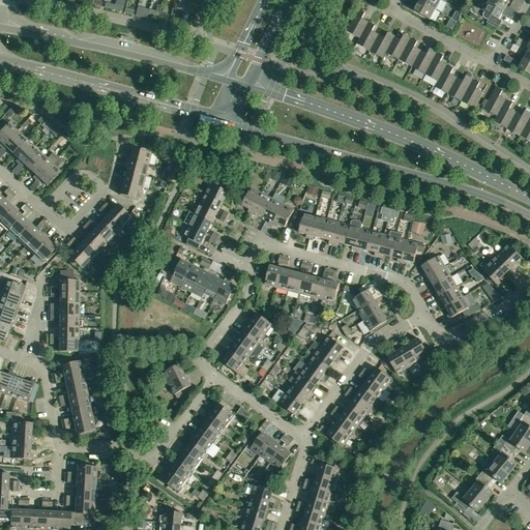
[(435,10),(415,0),(407,0),(417,5),(413,12),(430,21),(435,10)]
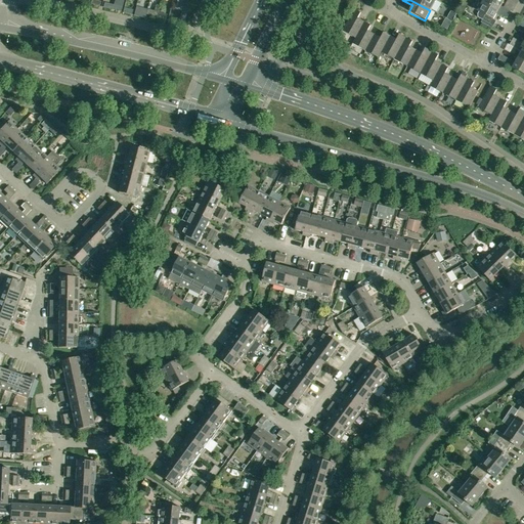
[(434,0),(410,0),(430,10),(436,1),(434,0)]
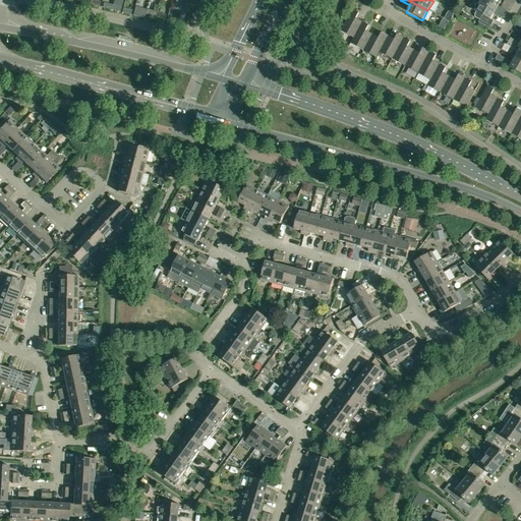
[(500,0),(479,0),(479,1),(505,15),(507,11),(498,6),(501,0),(500,0)]
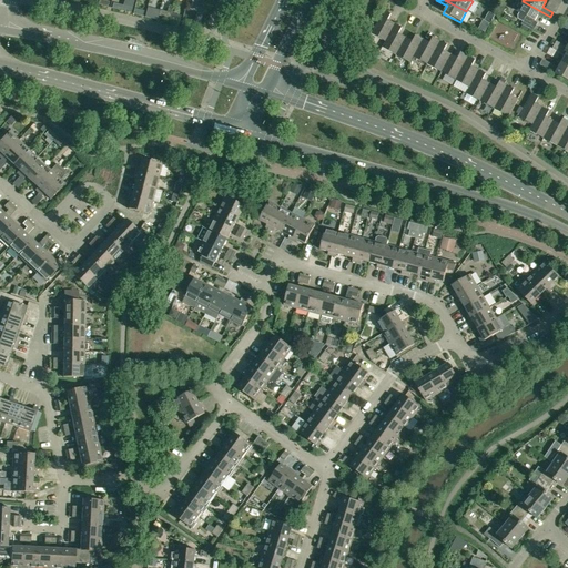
[(548,20),(550,17),(523,1),(517,12),(526,17),(521,24),(533,31),(537,23),(535,22),(538,14),(548,20)]
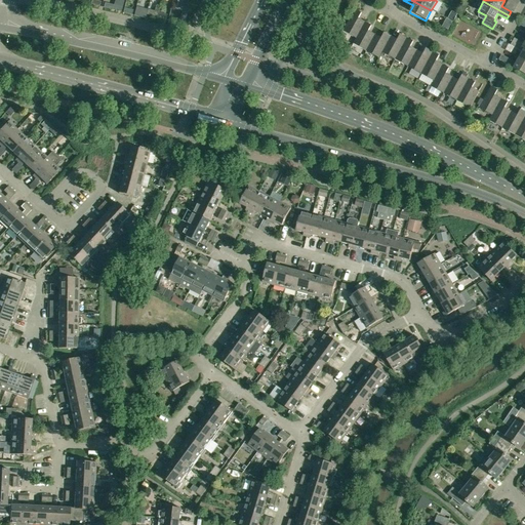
[(356,39),(365,23),(358,18),(361,13),(355,10),(342,32),(356,39)]
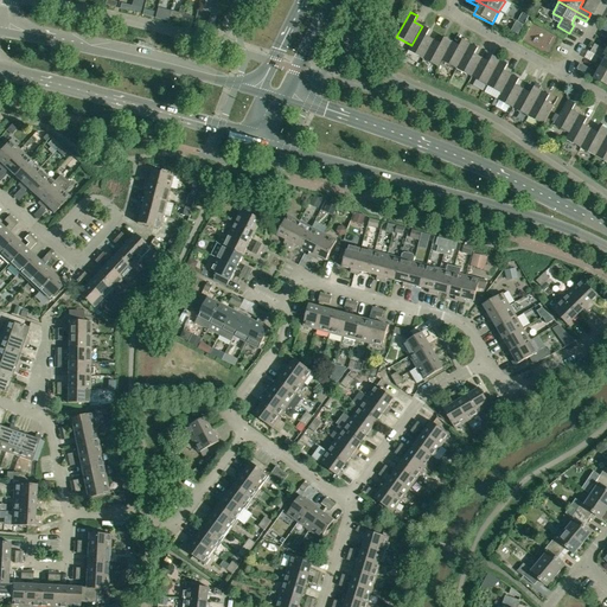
[(529,17),(523,13),(518,21),(524,25),(529,17)]
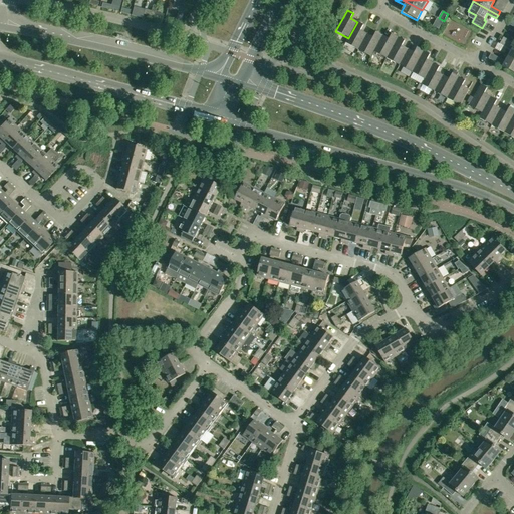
[(357,22),(348,38),(345,43),(358,50),(366,34),(360,31),(363,25),(357,22)]
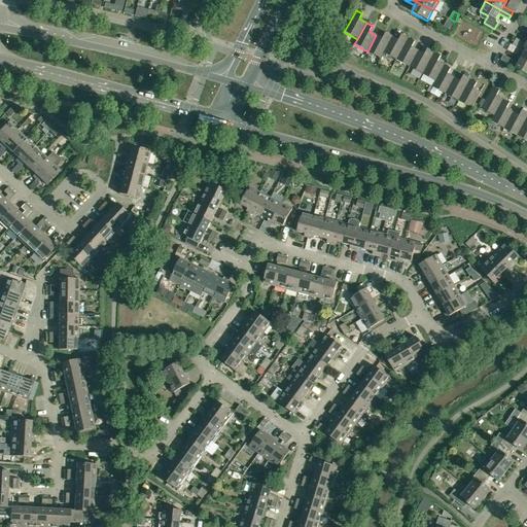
[(380,59),(392,37),(386,33),(383,39),(376,35),(367,51),(380,59)]
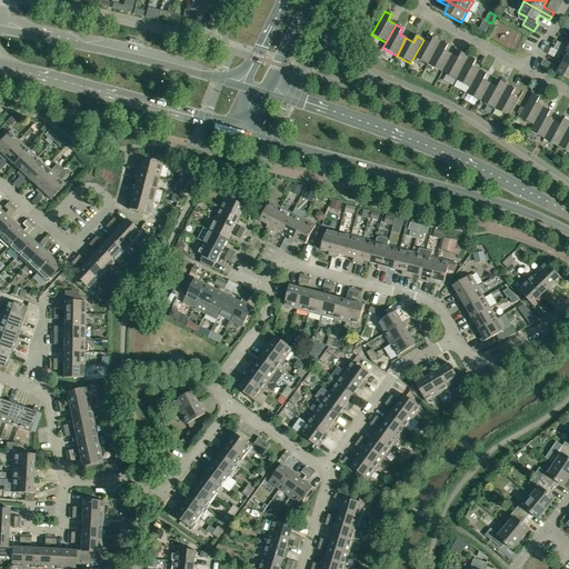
[(423,40),(410,63),(413,58),(428,66),(440,41),(433,38),(430,43),(423,40)]
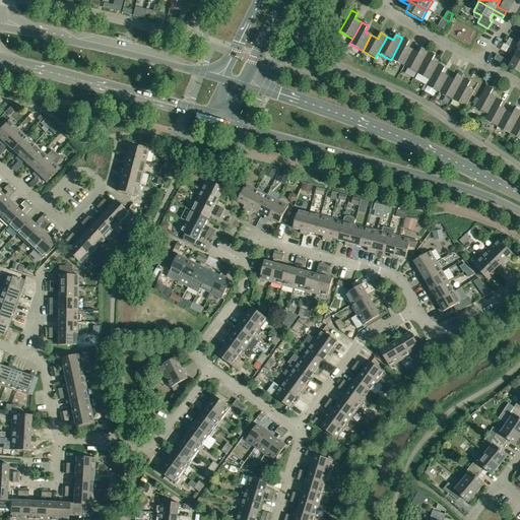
[(402,38),(391,60),(403,67),(412,51),(406,47),(409,42),(402,38)]
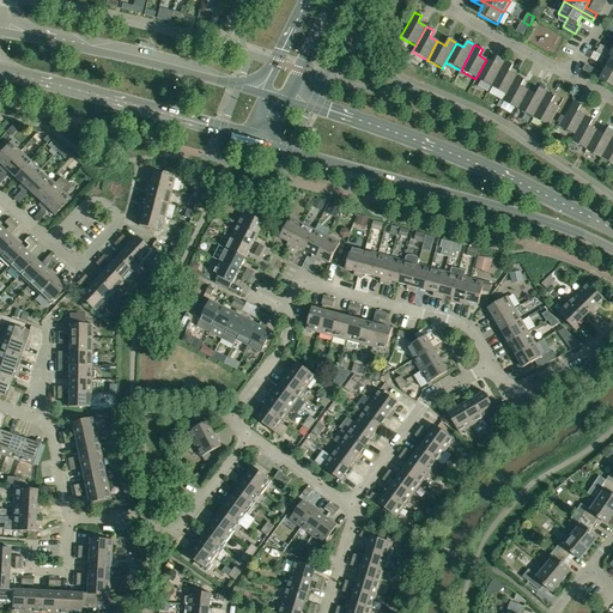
[(598,49),(612,56),(612,48),(612,50),(600,44),(598,49)]
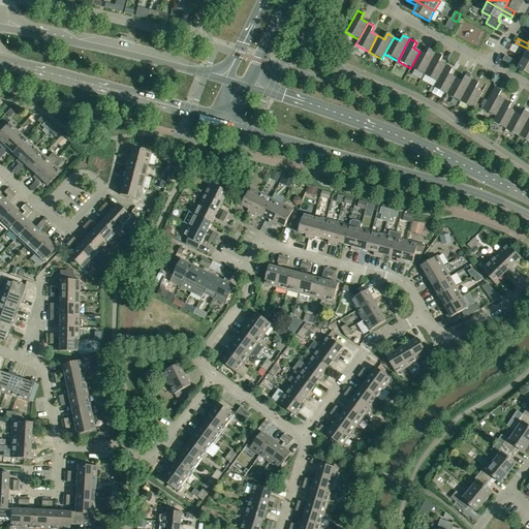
[(523,58),(528,61),(528,49),(516,42),(514,45),(526,53),(523,58)]
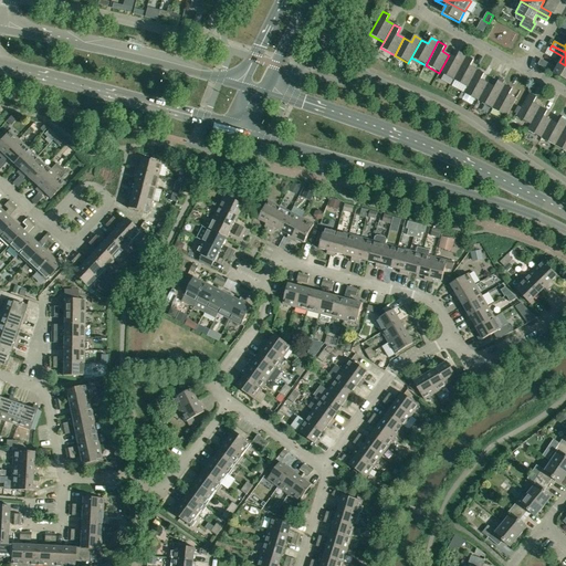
[(449,55),(439,73),(453,81),(467,56),(459,53),(456,59),(449,55)]
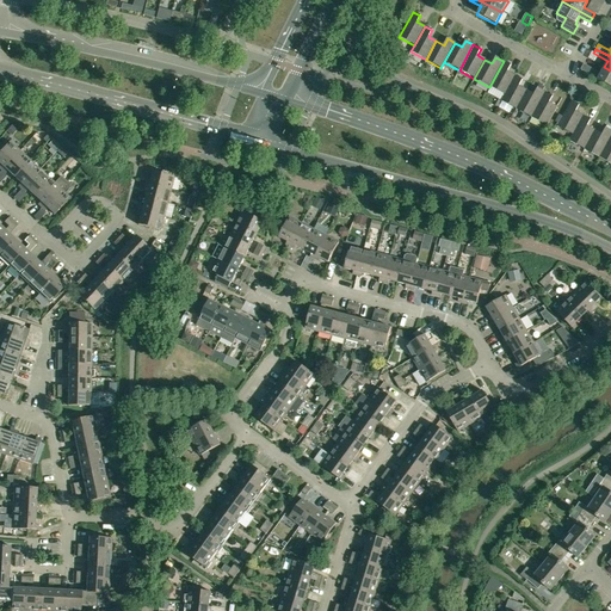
[(504,94),(514,76),(507,72),(511,66),(504,61),(489,87),(504,94)]
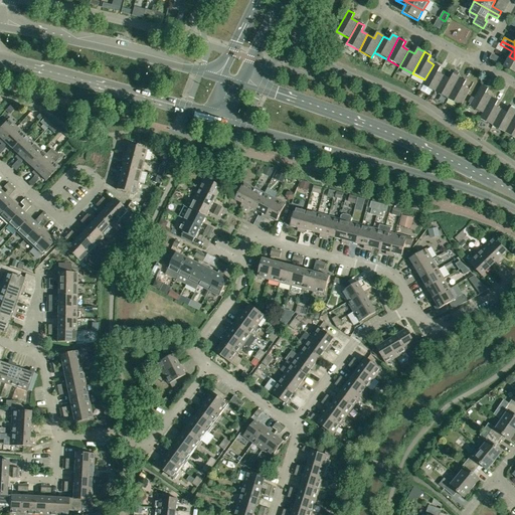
[(489,58),(498,63),(504,66),(503,67),(514,72),(514,59),(509,56),(506,61),(492,54),(489,58)]
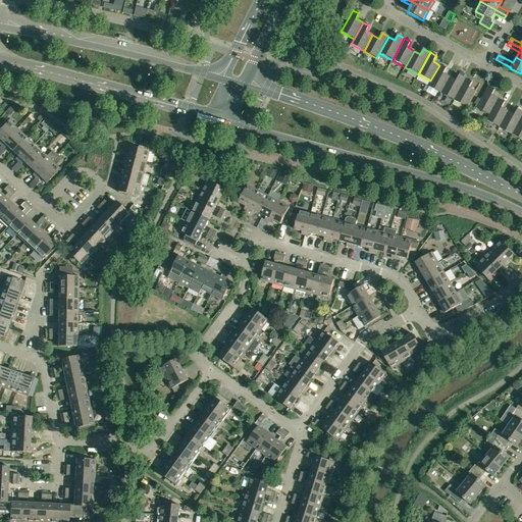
[(440,94),(450,77),(444,73),(447,68),(439,65),(430,81),(428,87),(440,94)]
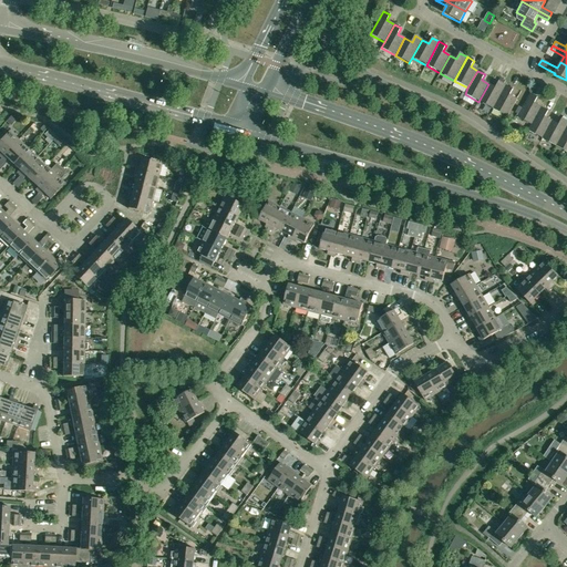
[(488,84),(478,102),(493,110),(506,86),(498,82),(496,88),(488,84)]
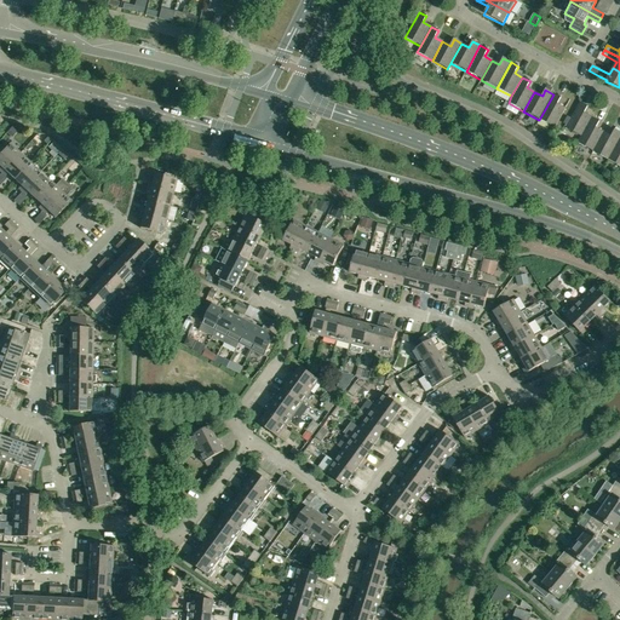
[(554,95),(539,120),(555,127),(564,109),(557,104),(561,98),(554,95)]
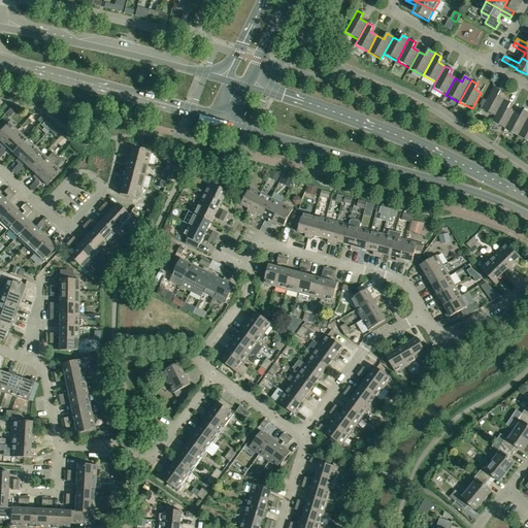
[(495,117),(503,100),(497,97),(500,91),(493,88),(482,109),(495,117)]
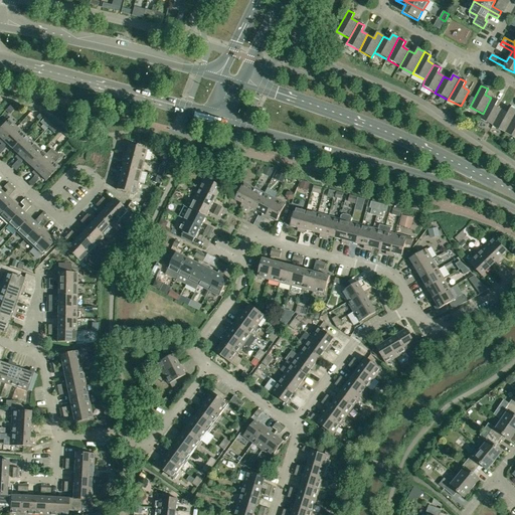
[(491,98),(483,114),(480,119),(492,126),(501,110),(495,107),(498,102),(491,98)]
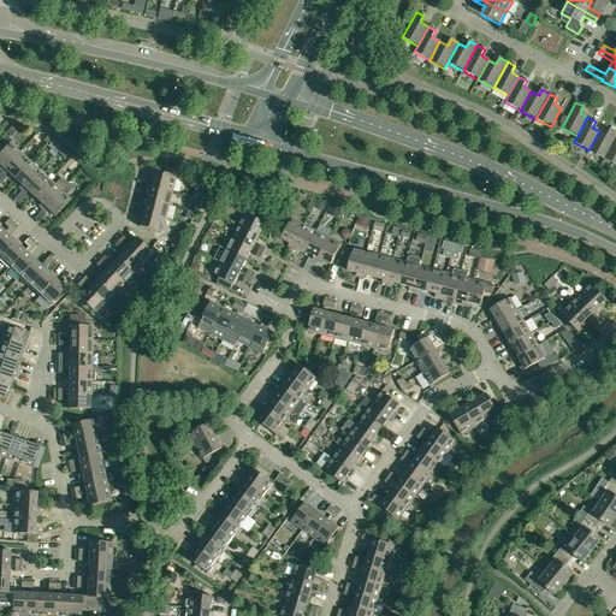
[(604,159),(615,137),(615,132),(610,130),(606,136),(599,131),(588,150),(604,159)]
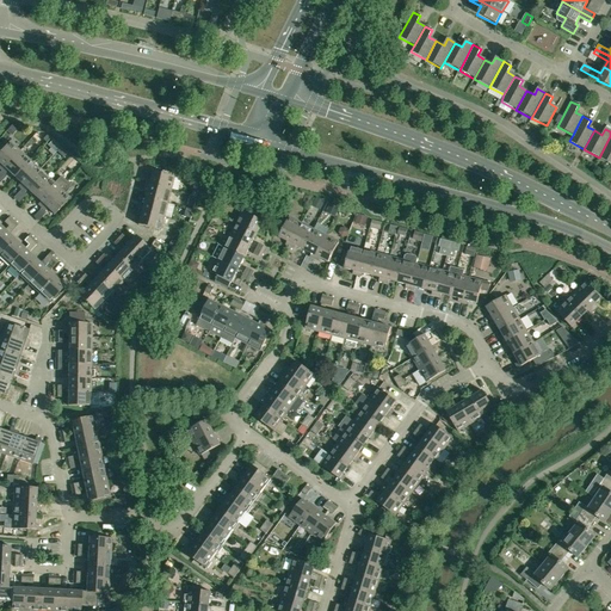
[(610,164),(610,136),(599,158),(610,164)]
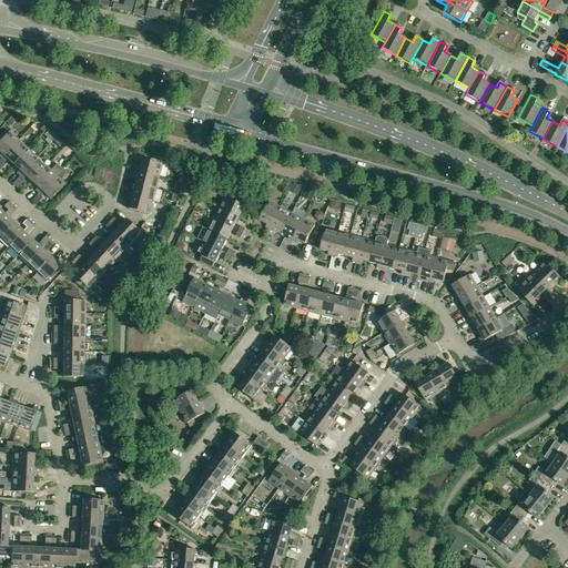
[(49,130),(44,135),(51,141),(56,137),(50,130),(49,130)]
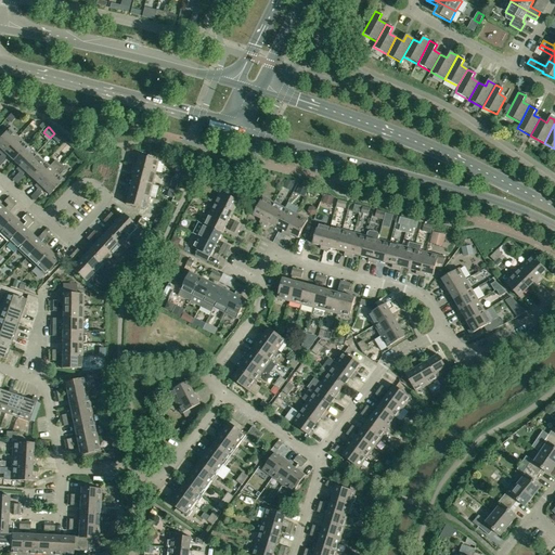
[(0,153),(1,155),(17,138),(8,129),(0,137),(0,150),(0,153)]
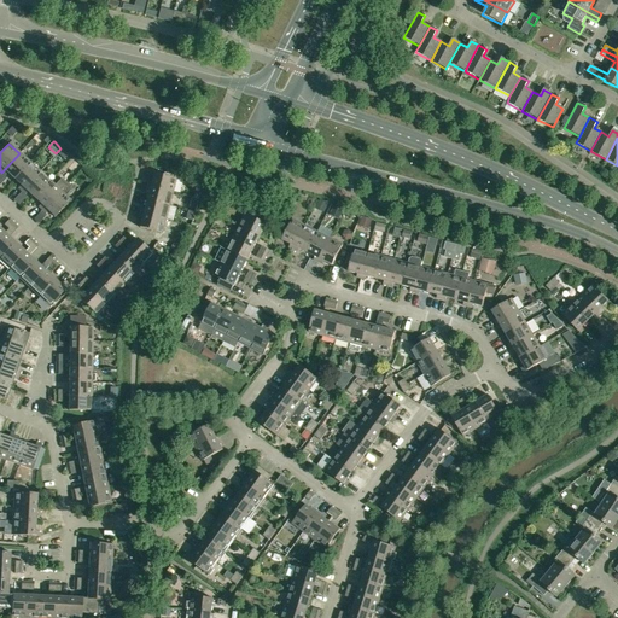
[(64,159),(68,155),(62,149),(57,153),(64,159)]
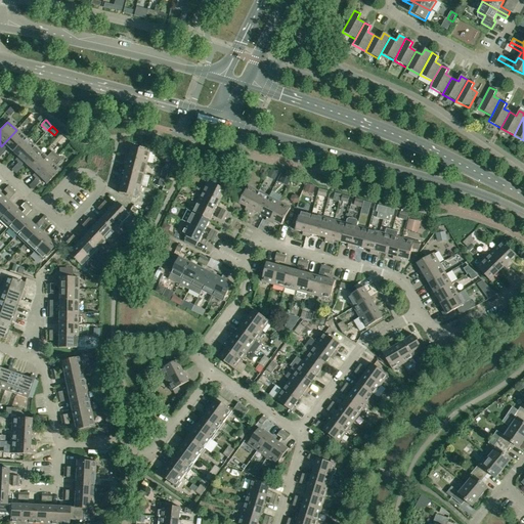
[(16,130),(1,146),(4,149),(6,146),(11,151),(25,138),(16,130)]
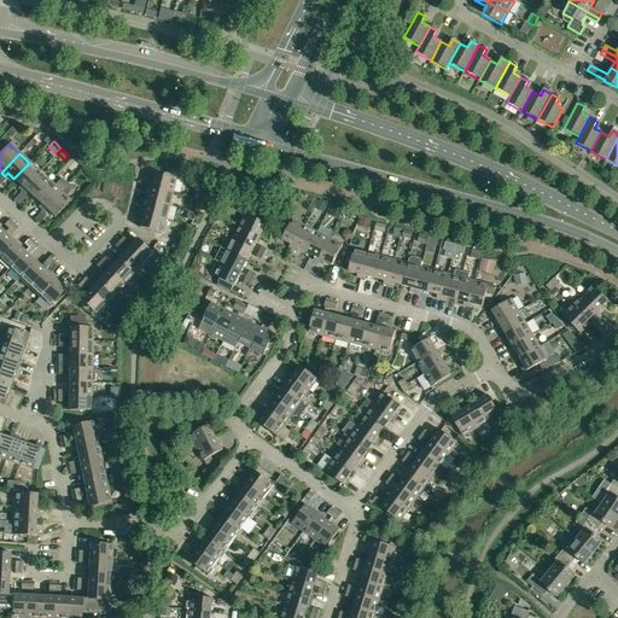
[(29,163),(13,179),(21,185),(18,188),(22,191),(40,172),(29,163)]
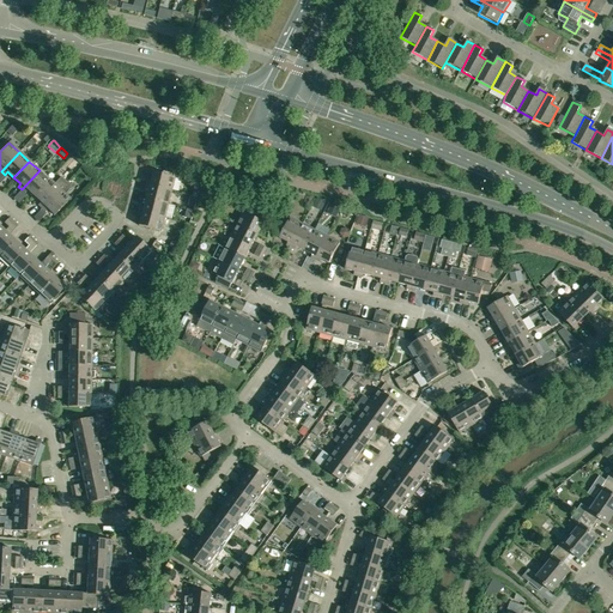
[(40,170),(22,189),(24,193),(28,190),(34,196),(49,180),(40,170)]
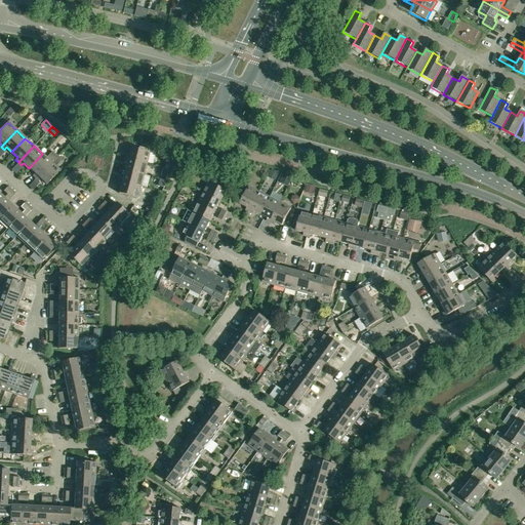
[(155,154),(149,152),(130,147),(128,155),(125,154),(124,158),(146,164),(152,165),(155,154)]
